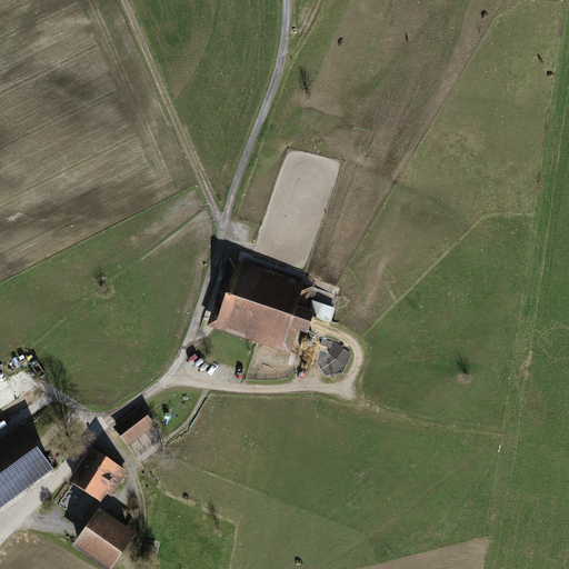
[(288,147),(280,175),(340,175),(343,161),(307,151),(303,151),(288,147)]
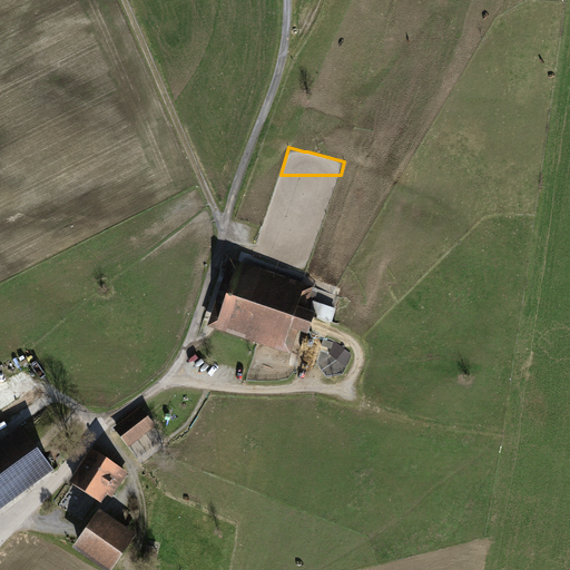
[(314,288),(231,261),(207,328),(292,356),(298,334),(310,337),(317,316),(306,313),(314,288)]
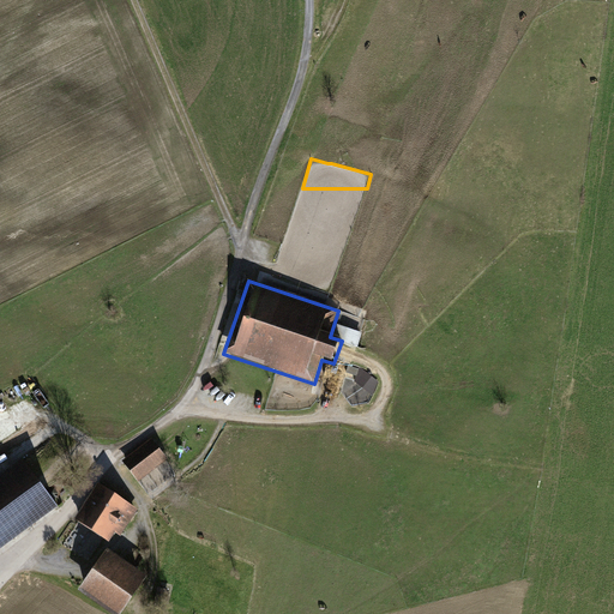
[(342,398),(371,403),(372,390),(354,387),(357,367),(347,366),(342,398)]
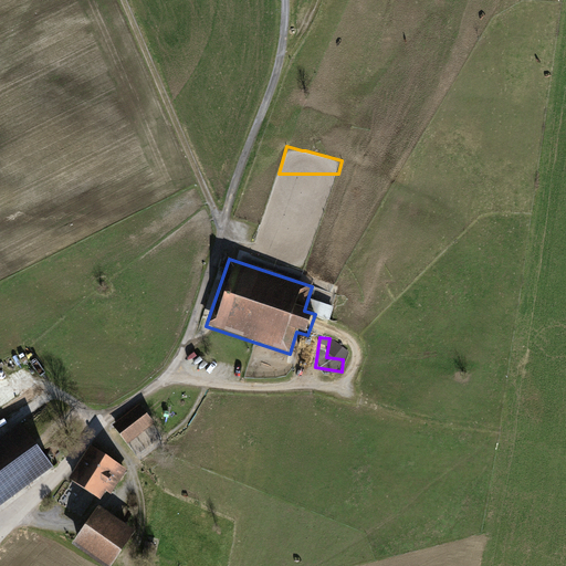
[(326,353),(345,362),(352,348),(333,339),(326,353)]
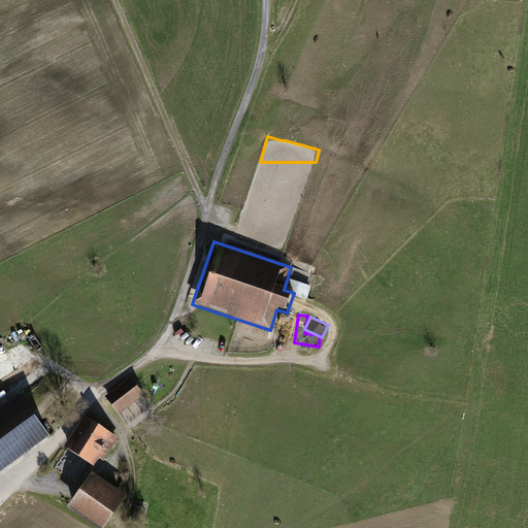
[(131,382),(105,401),(119,419),(144,398),(131,382)]
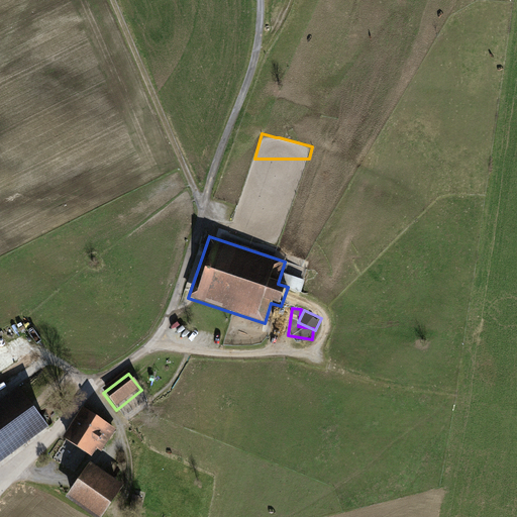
[(0,460),(48,426),(18,385),(0,398),(0,460)]
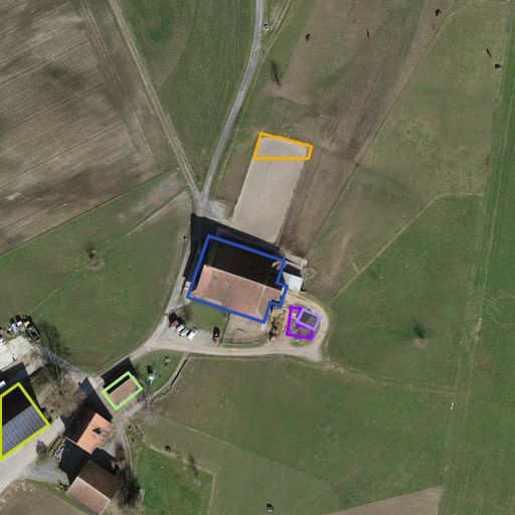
[(117,425),(81,403),(62,435),(92,453),(97,446),(102,449),(117,425)]
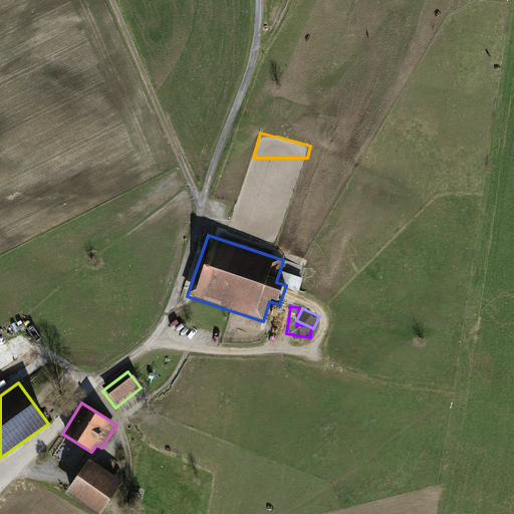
[(99,513),(123,481),(90,458),(65,492),(95,513),(99,513)]
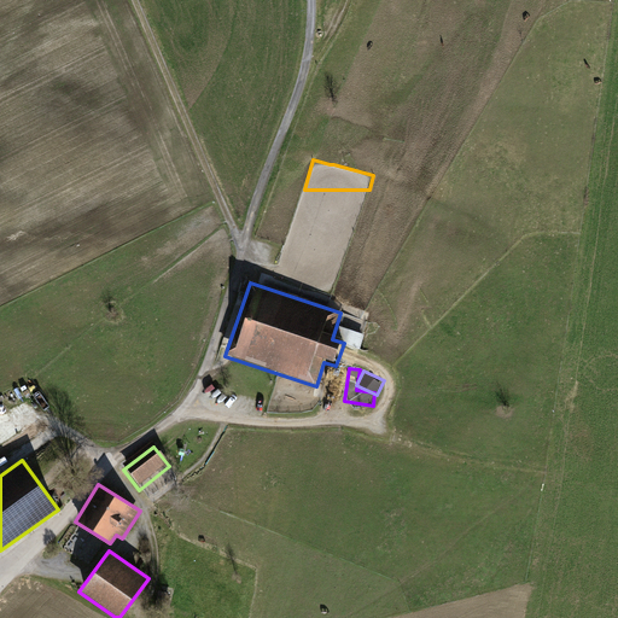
[(172,594),(159,590),(156,601),(169,604),(172,594)]
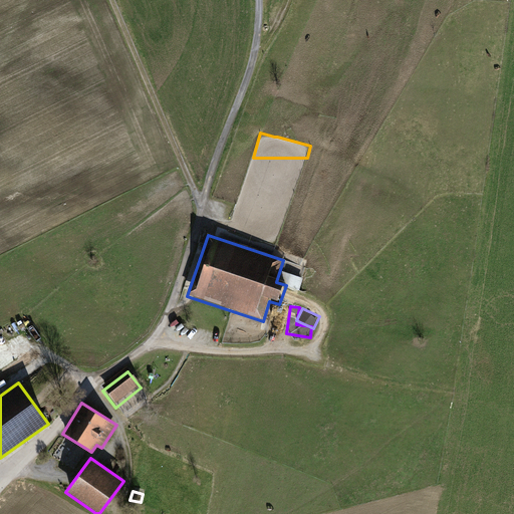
All buildings are outlined.
